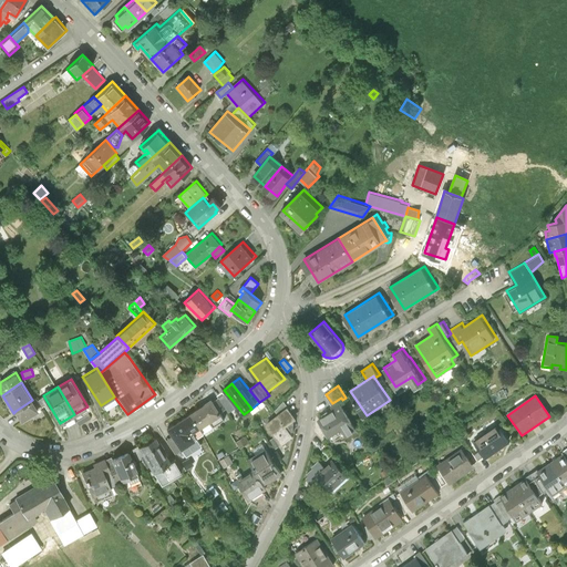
[(114,397),(104,403),(109,410),(103,414),(110,425),(127,414),(114,397)]
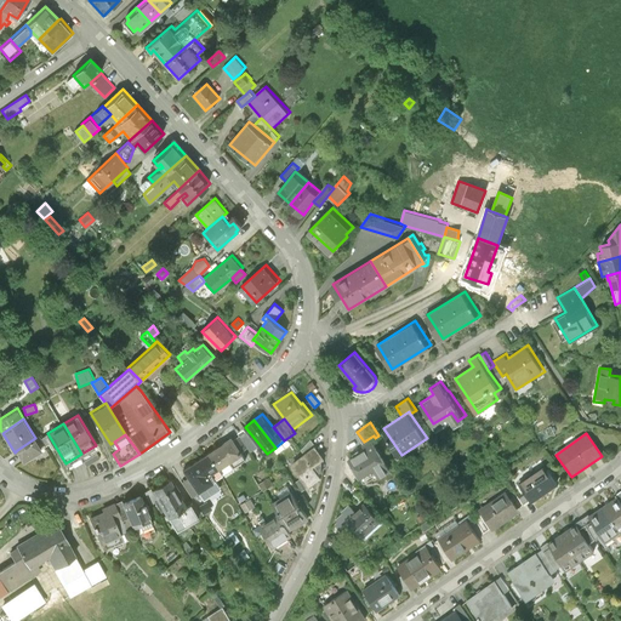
[(240,436),(234,439),(243,451),(249,446),(240,436)]
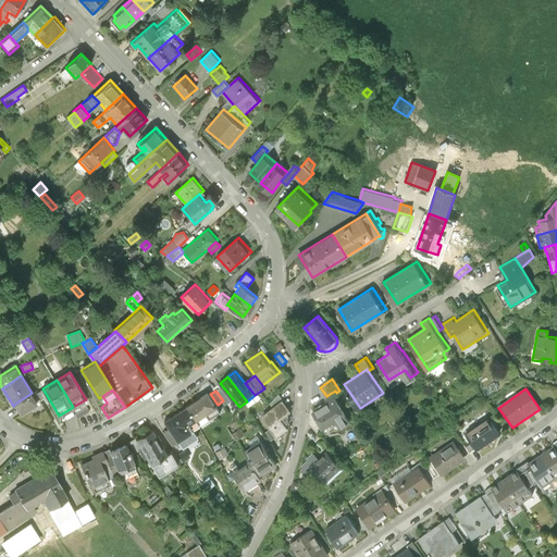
[(336,393),(335,391),(326,396),(327,399),(312,409),(325,429),(338,420),(342,425),(353,419),(336,393)]
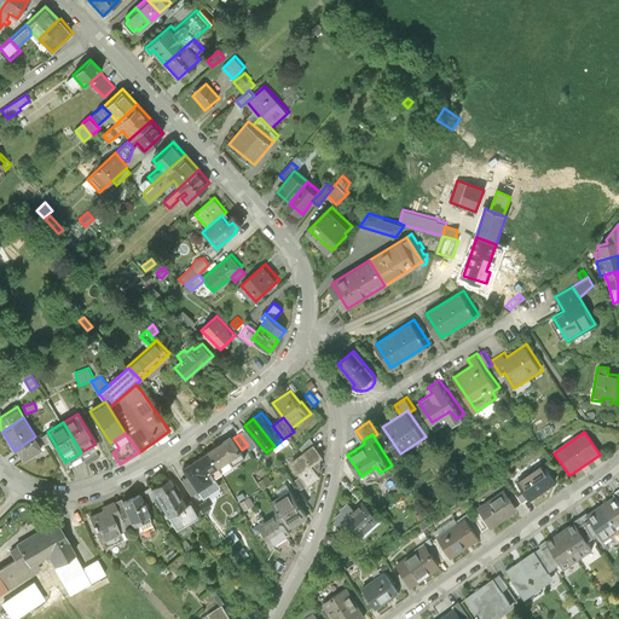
[(232,435),(207,452),(218,467),(231,458),(235,463),(246,456),(242,450),(233,438),(232,435)]
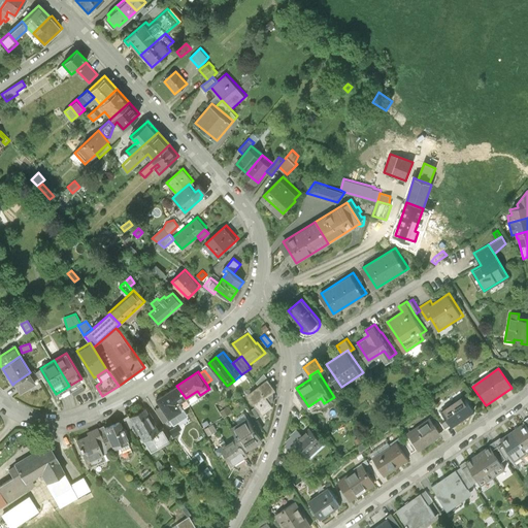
[(30,372),(14,383),(20,392),(36,382),(30,372)]
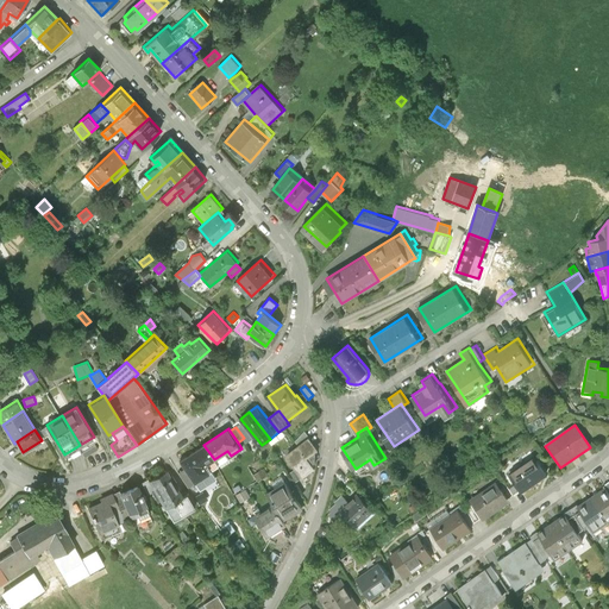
[(320,447),(311,435),(287,454),(305,477),(318,466),(309,456),(320,447)]
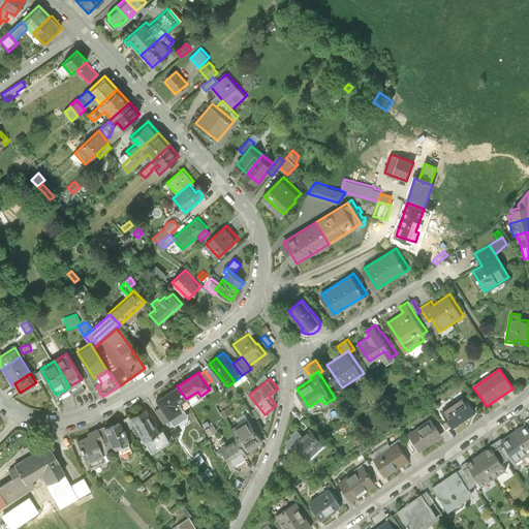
[(69,386),(56,395),(59,400),(70,393),(73,397),(85,390),(82,379),(69,386)]
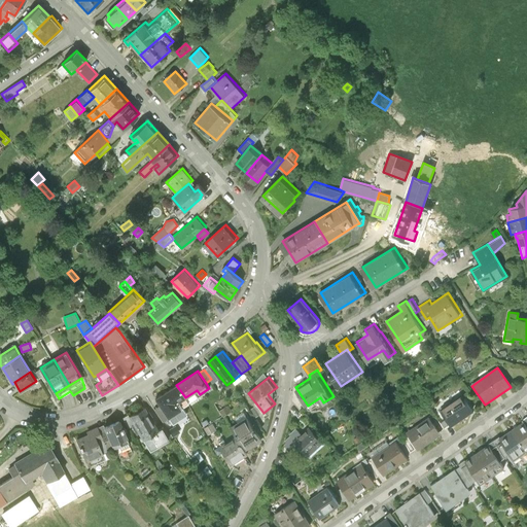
[(185,397),(176,385),(155,399),(160,405),(169,418),(182,409),(178,402),(185,397)]
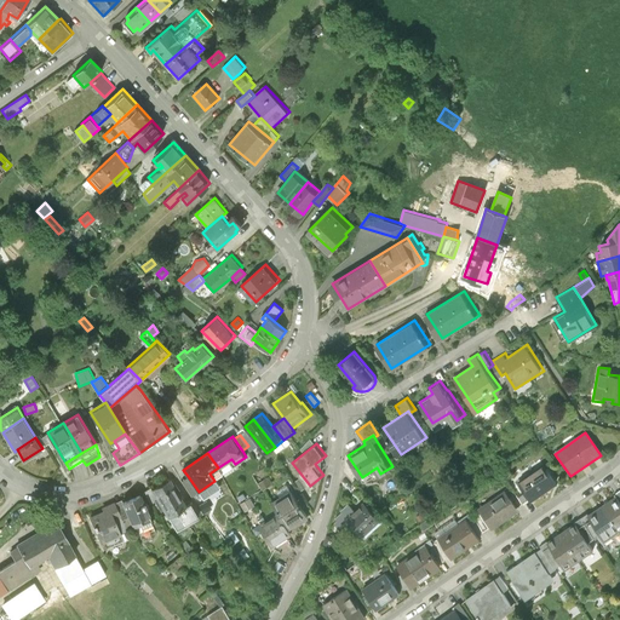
[(560,484),(545,463),(518,482),(522,487),(530,499),(533,503),(560,484)]
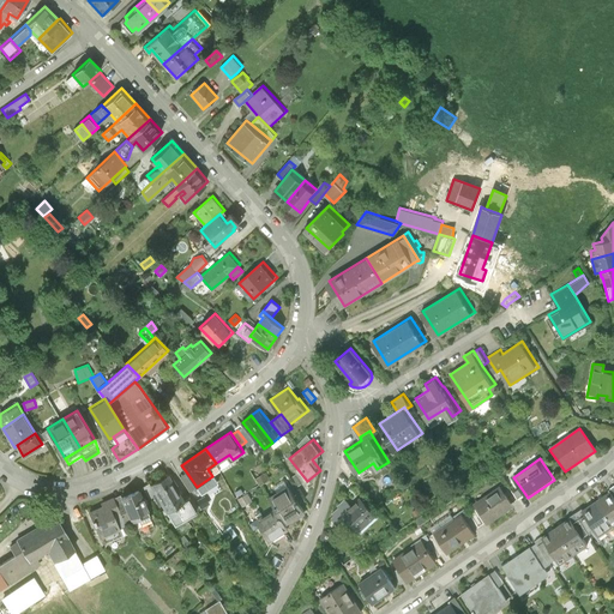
[(191,492),(197,487),(186,471),(180,476),(191,492)]
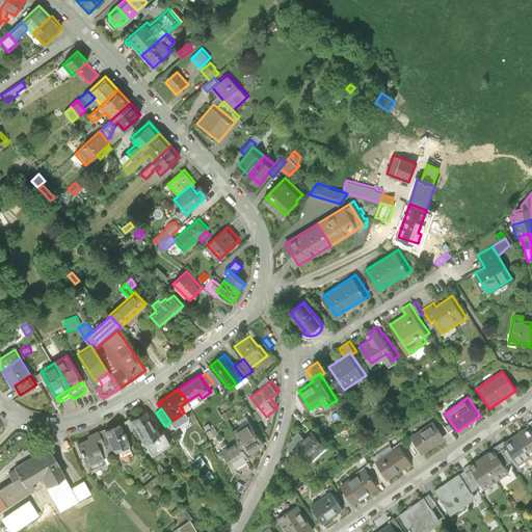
[(264,417),(258,409),(254,414),(259,421),(264,417)]
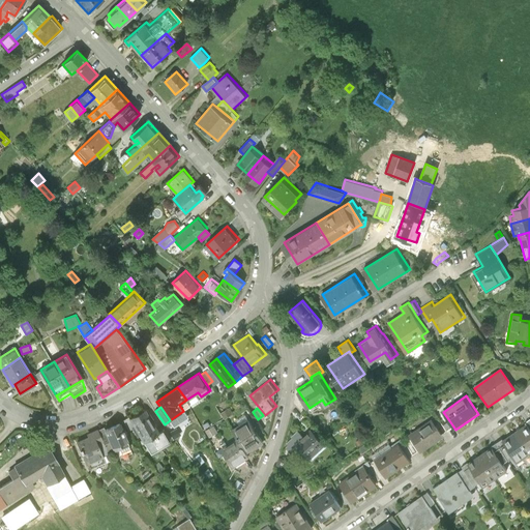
[(146,409),(138,413),(153,438),(160,433),(146,409)]
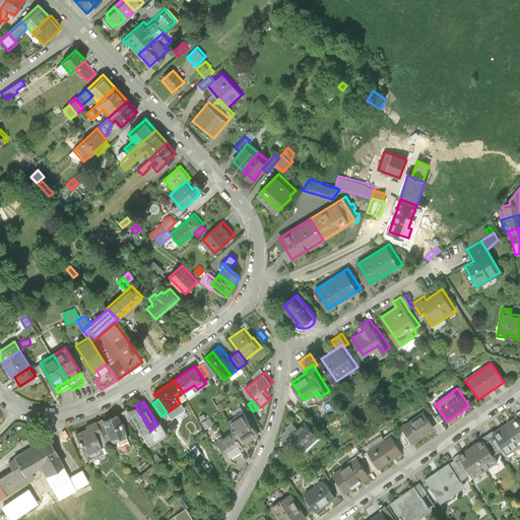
[(150,430),(135,405),(127,410),(141,435),(143,434),(150,430)]
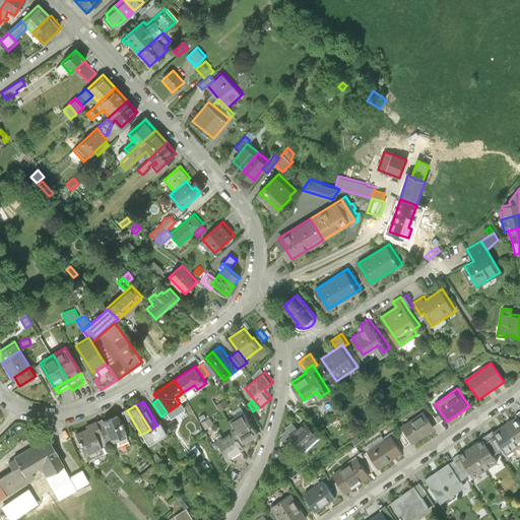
[(427,415),(435,426),(445,418),(438,408),(427,415)]
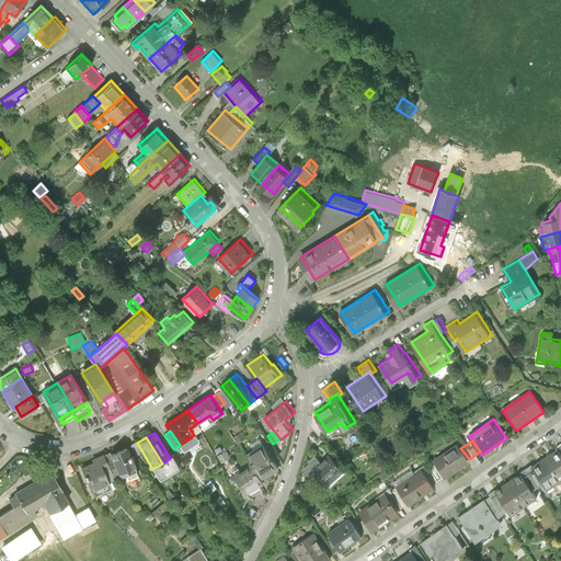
[(460,448),(457,443),(433,459),(446,479),(470,462),(469,459),(460,448)]
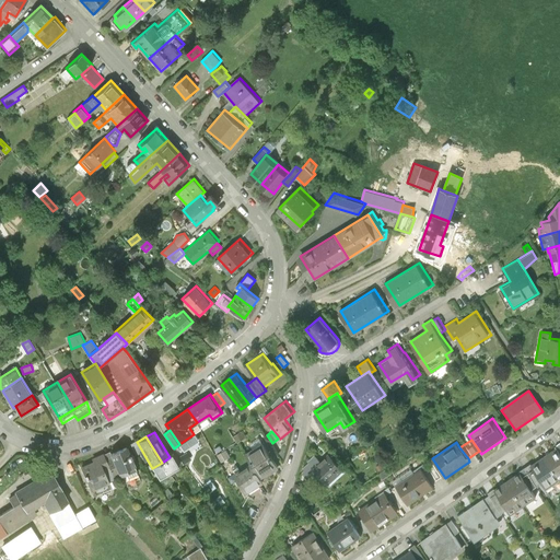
[(279,468),(263,443),(246,455),(252,463),(263,479),(279,468)]
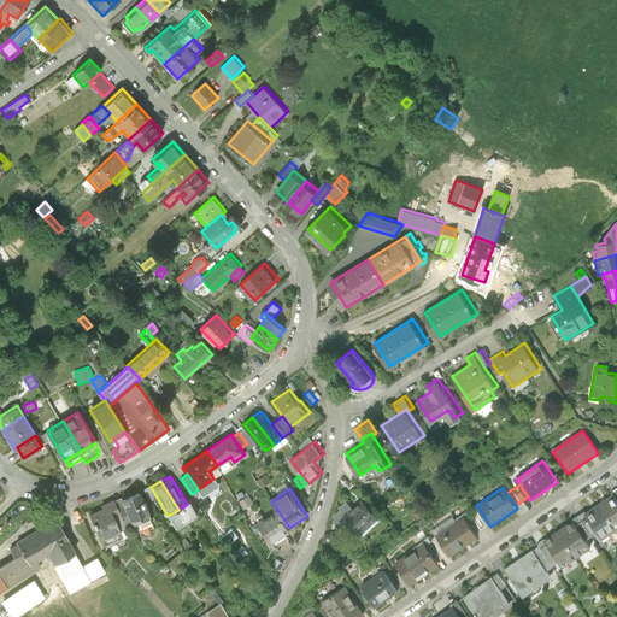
[(152,516),(141,492),(123,500),(121,498),(116,500),(127,522),(131,519),(134,524),(152,516)]
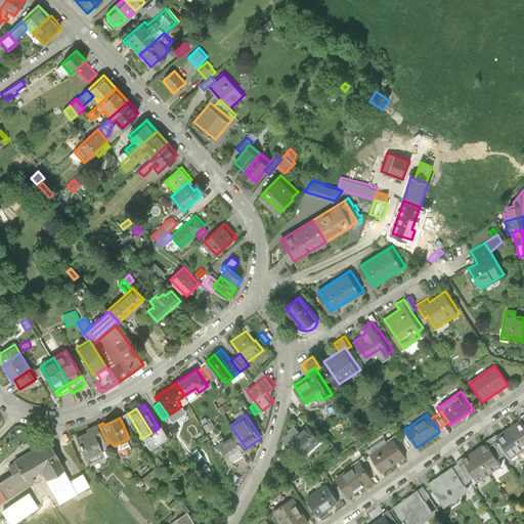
[(523,424),(520,418),(508,426),(523,448),(523,447),(523,424)]
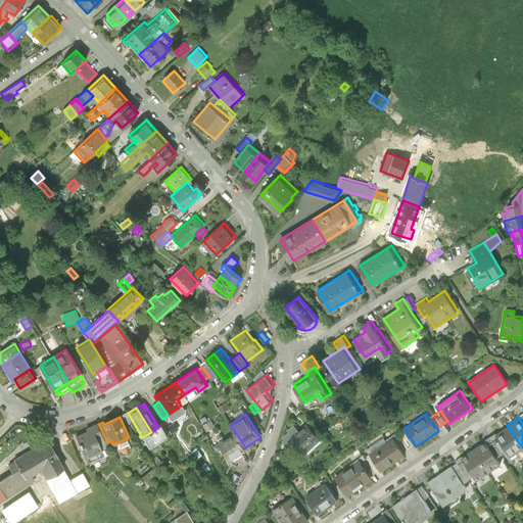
[(211,420),(202,426),(207,432),(216,427),(211,420)]
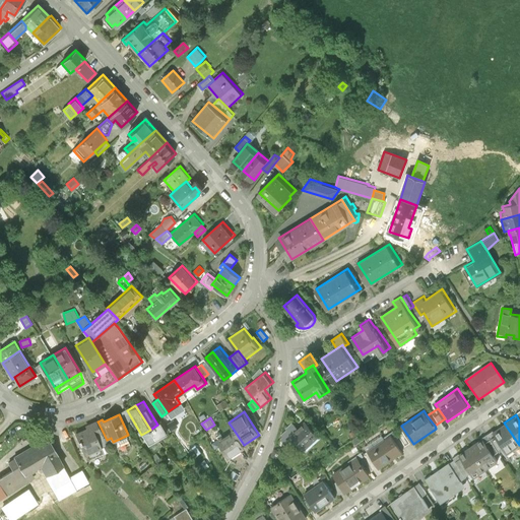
[(85,425),(85,428),(75,433),(85,455),(87,455),(89,459),(104,453),(101,447),(108,443),(107,440),(98,421),(98,419),(85,425)]
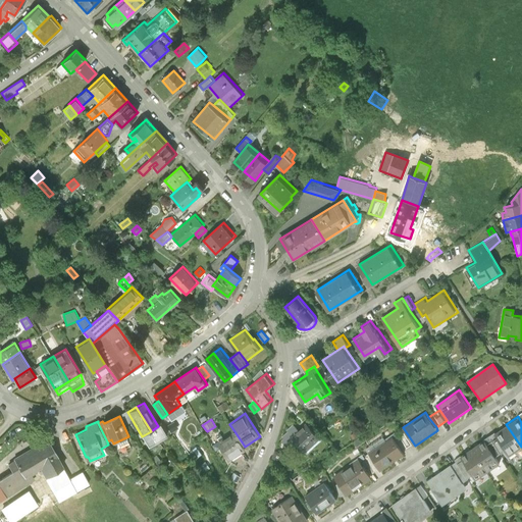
[(321,436),(307,421),(293,435),(307,451),(321,436)]
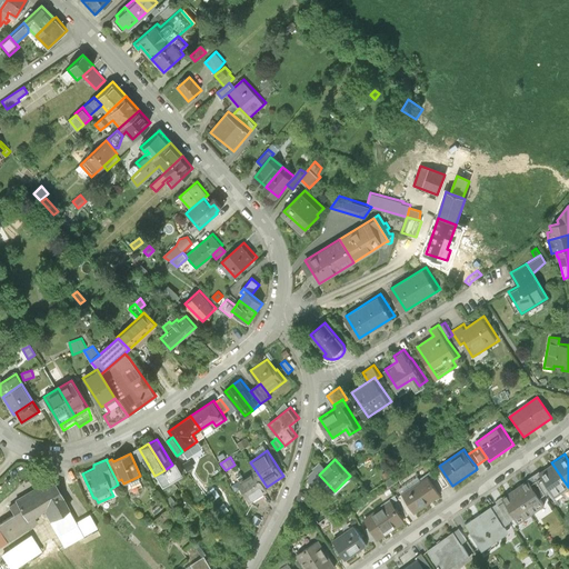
[(410,466),(415,472),(425,466),(419,459),(410,466)]
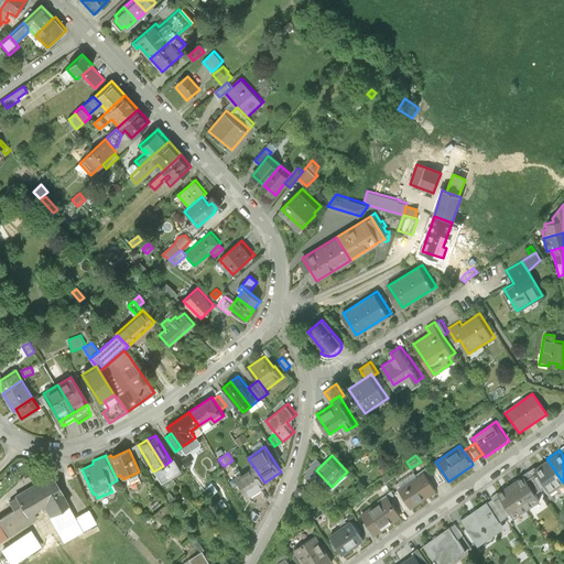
[(175,458),(171,461),(163,466),(169,477),(182,470),(175,458)]
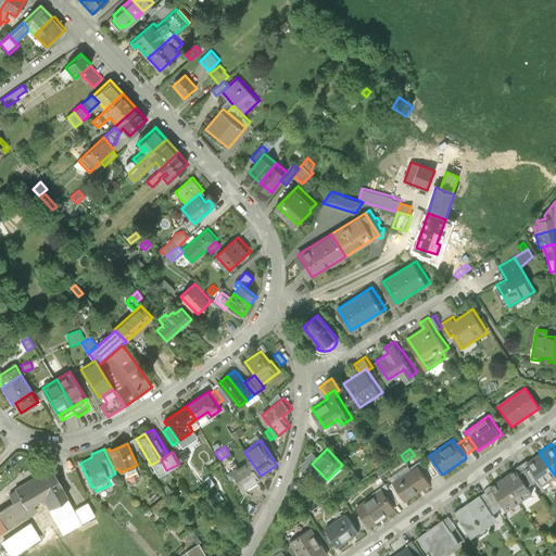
[(555,476),(539,452),(526,462),(538,478),(542,484),(555,476)]
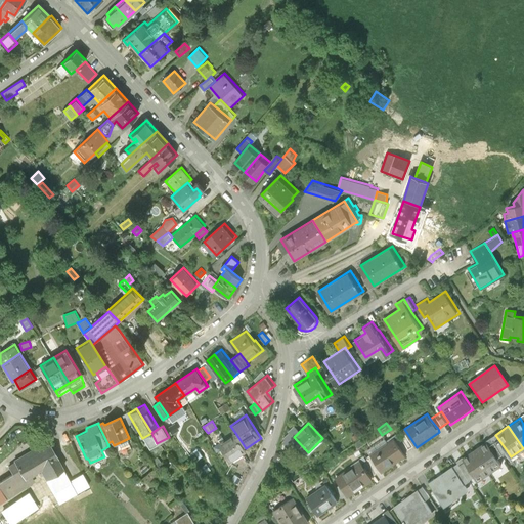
[(151,433),(144,437),(150,447),(157,443),(151,433)]
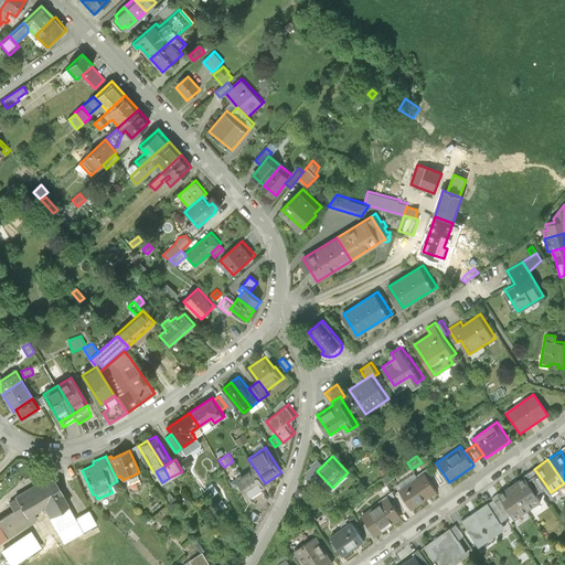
[(254,467),(235,479),(236,480),(242,489),(249,500),(267,488),(265,483),(254,467)]
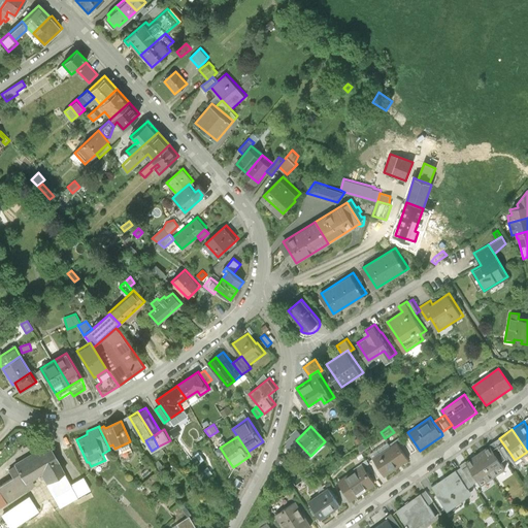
[(398,443),(407,456),(417,450),(407,437),(398,443)]
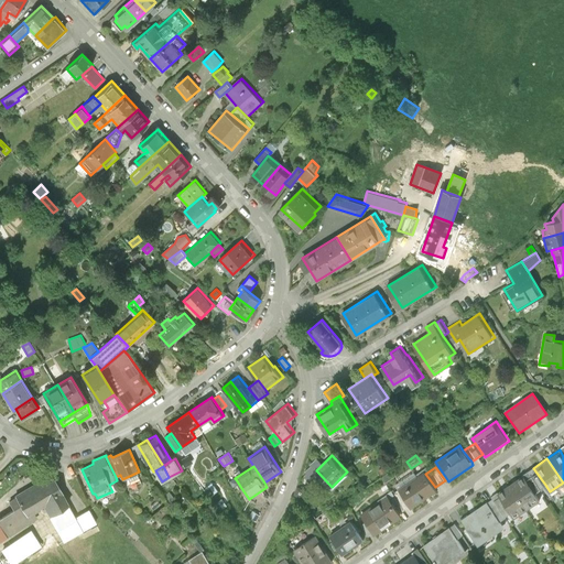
[(534,492),(545,485),(533,468),(522,475),(534,492)]
